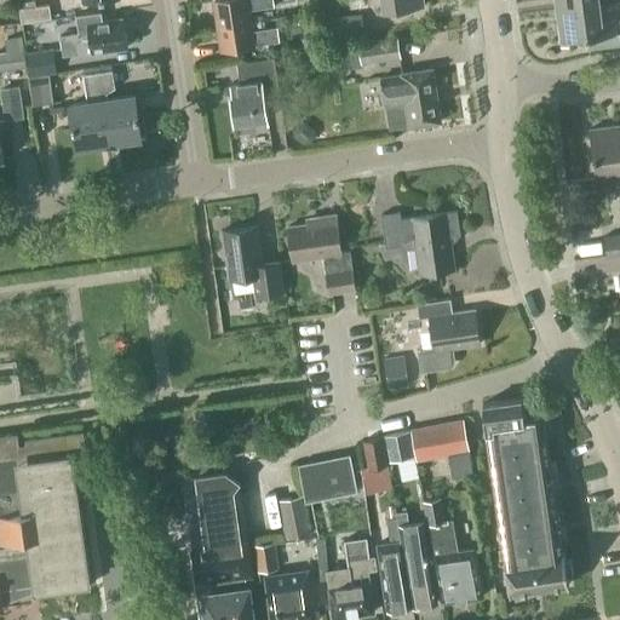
[(274,5),(273,1),(273,0),(216,0),(219,23),(250,19),(248,9),(274,5)]
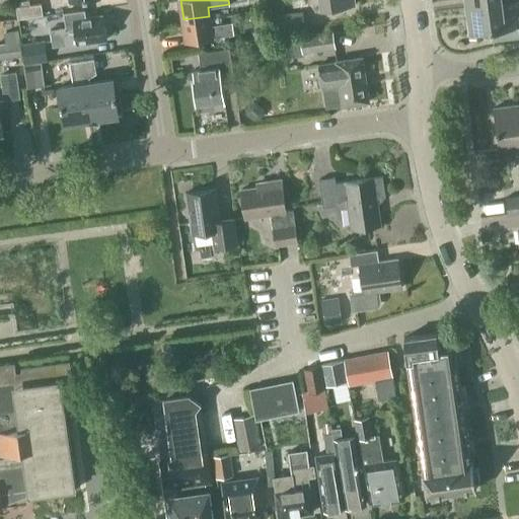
[(355,4),(354,1),(354,0),(320,0),(320,1),(321,8),(355,4)]
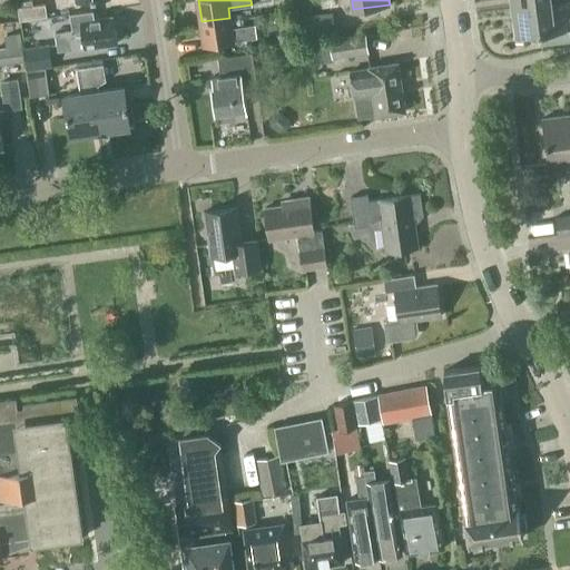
[(550,5),(549,1),(549,0),(509,0),(511,10),(550,5)]
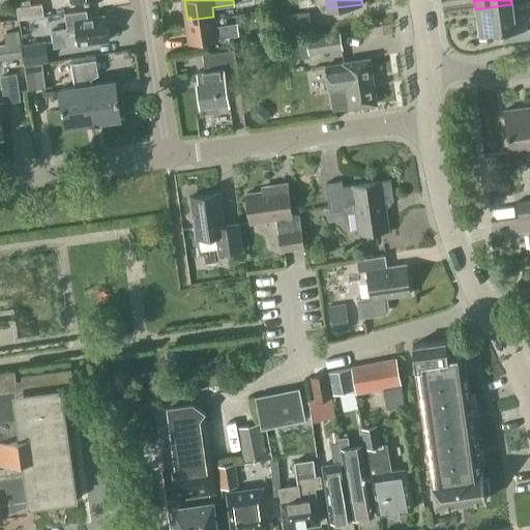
[(43,16),(41,3),(17,7),(19,20),(43,16)]
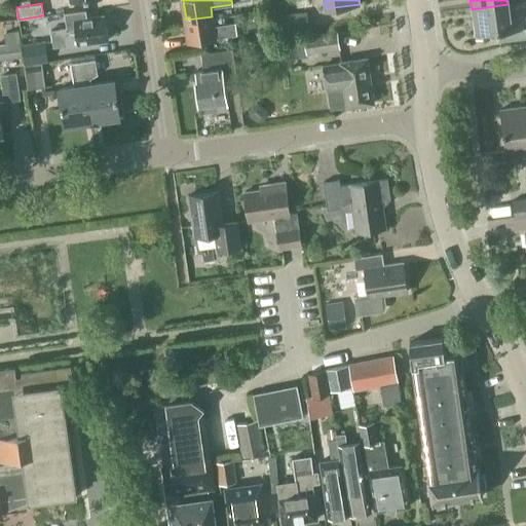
[(510,21),(508,4),(472,9),(475,35),(497,32),(498,41),(525,38),(523,19),(510,21)]
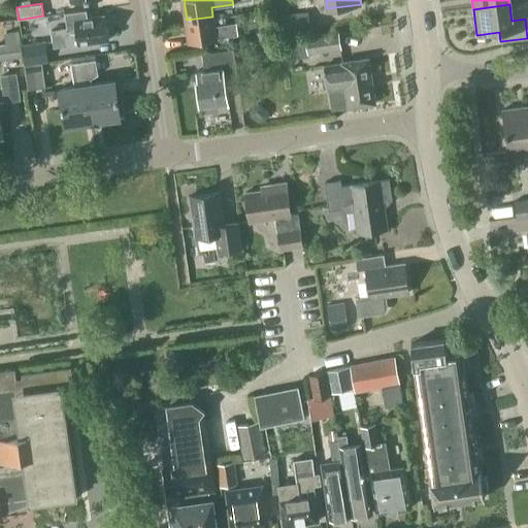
[(66,29),(54,31),(56,47),(109,40),(106,17),(89,19),(87,9),(64,13),(66,29)]
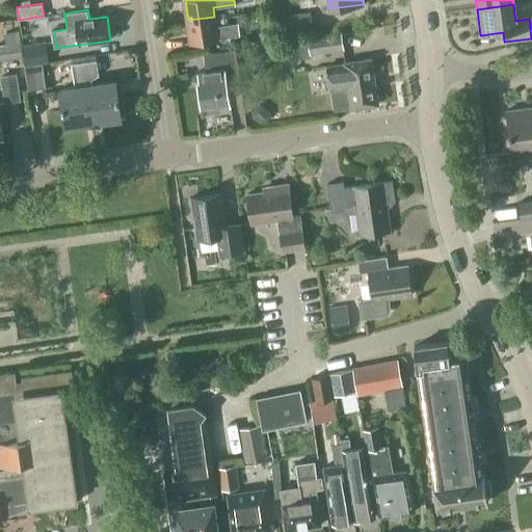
[(313,28),(310,11),(281,16),(283,32),(313,28)]
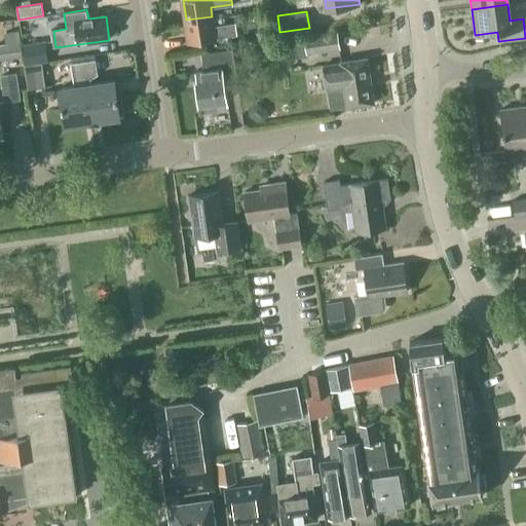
[(215,36),(236,33),(235,22),(213,25),(212,16),(186,20),(189,42),(215,38),(215,36)]
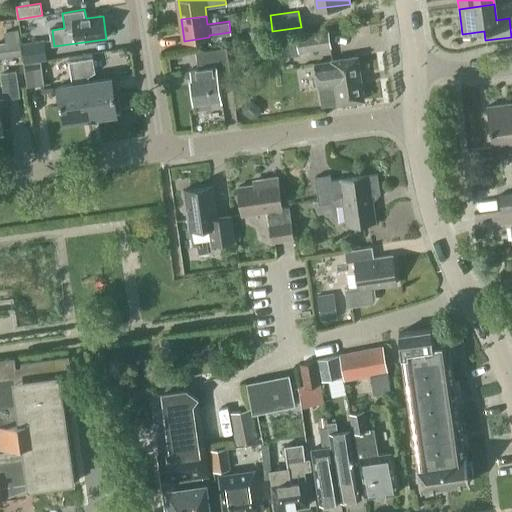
[(0,58),(22,55),(18,29),(3,31),(5,43),(0,43),(0,58)]
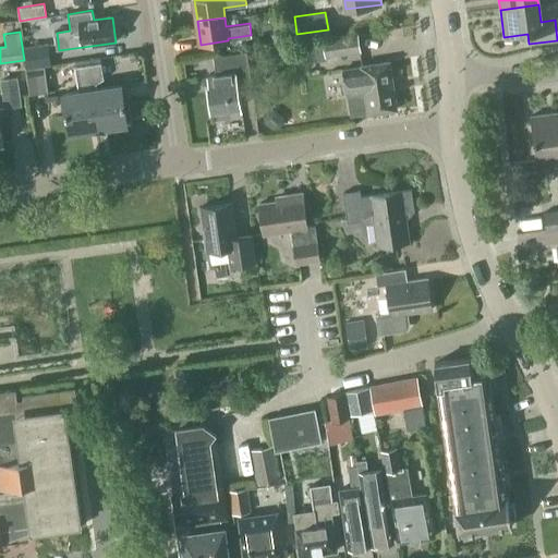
[(327,60),(327,58),(361,52),(358,32),(323,37),(323,38),(302,41),(305,63),(327,60)]
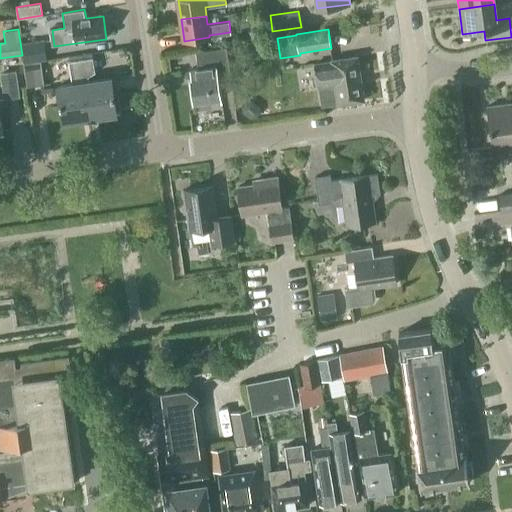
[(24,62),(47,59),(44,40),(21,43),(24,62)]
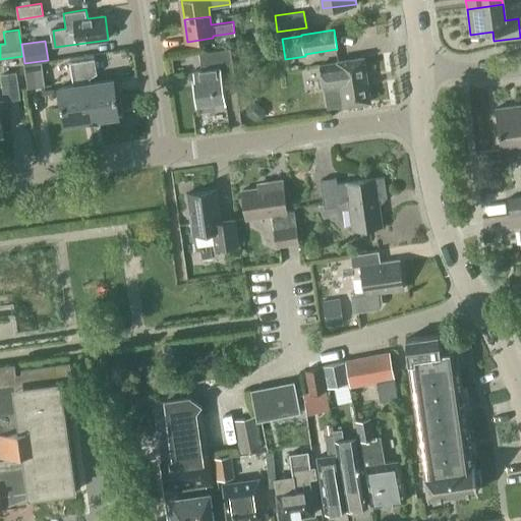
[(199,52),(201,68),(191,69),(193,82),(196,105),(225,101),(222,77),(234,75),(230,48),(199,52)]
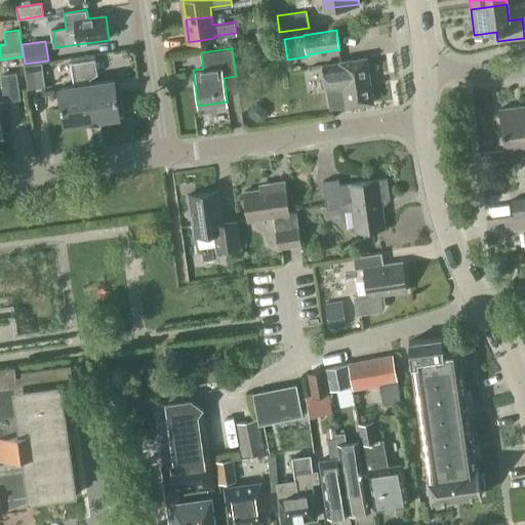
[(115,81),(92,84),(91,84),(90,78),(97,74),(95,57),(83,59),(93,121),(120,117),(115,81)]
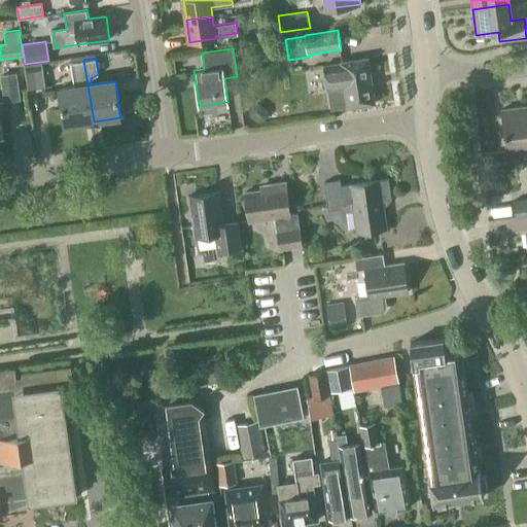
[(330,109),(347,106),(347,107),(375,103),(367,58),(340,62),(341,64),(323,66),(326,91),(328,91),(330,109)]
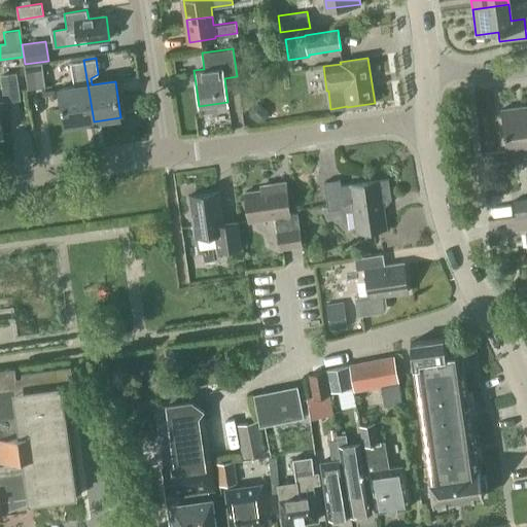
[(66,126),(94,121),(83,60),(70,62),(73,88),(61,90),(66,126)]
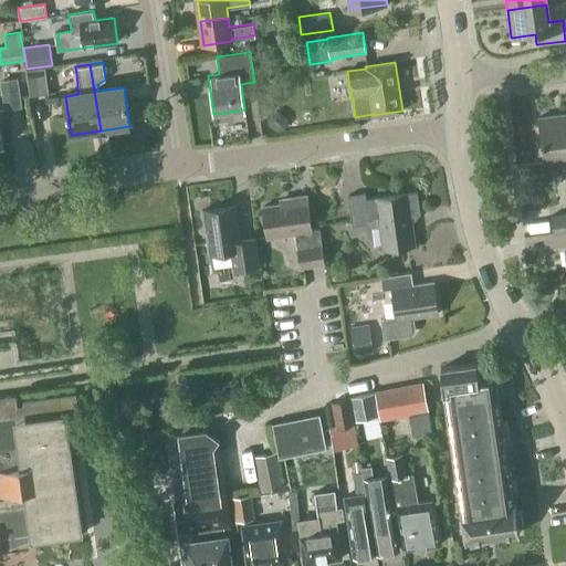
[(49,94),(44,67),(27,70),(30,96),(49,94)]
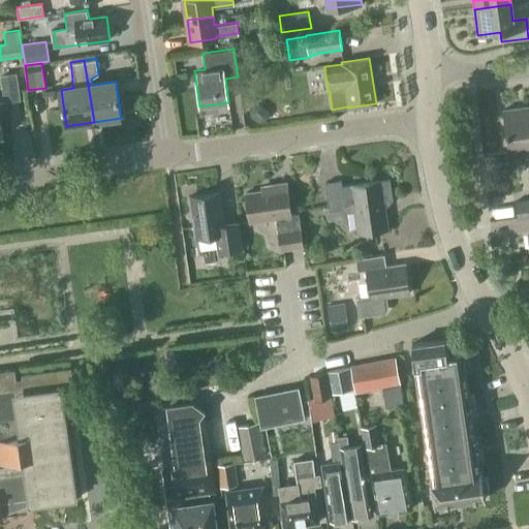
[(21,100),(17,73),(1,75),(4,102),(21,100)]
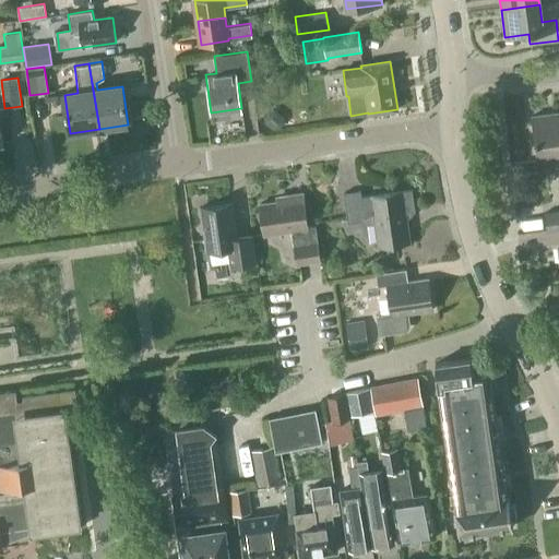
[(546,154),(558,152),(558,128),(557,114),(531,117),(537,170),(547,169),(546,154)]
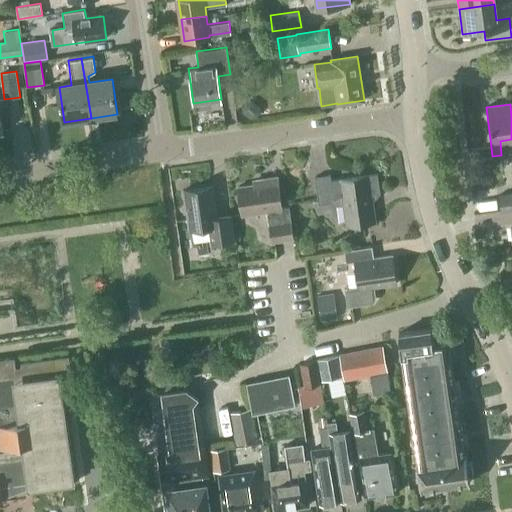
[(371,195),(380,193),(377,174),(332,180),(331,175),(315,177),(319,204),(335,202),(334,197),(342,196),(346,225),(375,221),(371,195)]
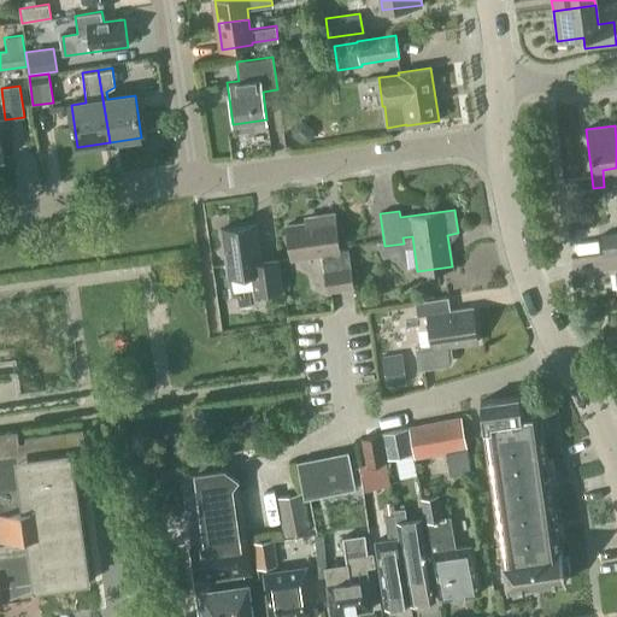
[(327,292),(353,288),(347,250),(339,251),(334,213),(316,216),(316,222),(286,225),(291,260),(321,256),(327,292)]
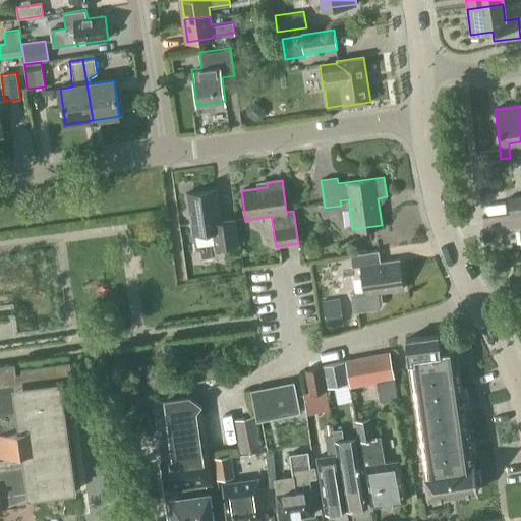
[(214,248),(238,245),(234,220),(220,222),(215,189),(186,193),(192,235),(212,232),(214,248)]
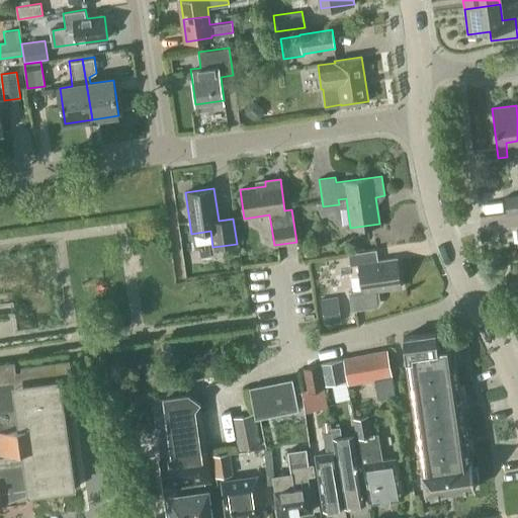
[(517,212),(517,194),(505,197),(507,214),(517,212)]
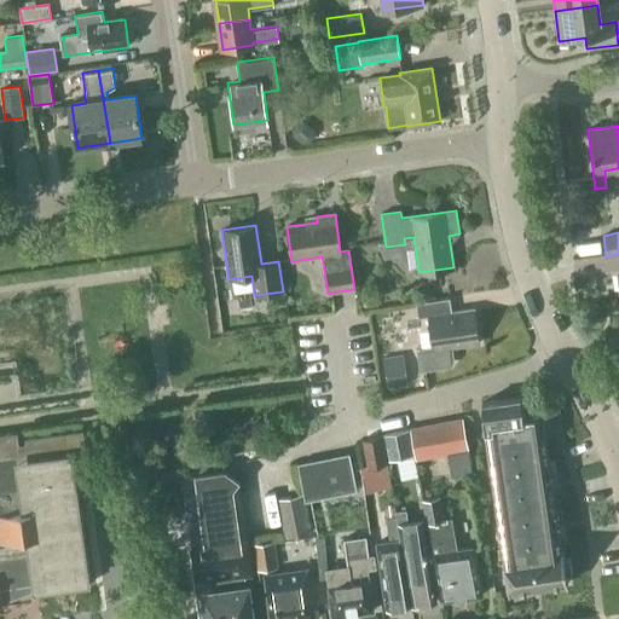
[(452,359),(450,346),(479,342),(474,308),(452,311),(450,298),(416,302),(418,317),(428,316),(434,348),(418,351),(421,368),(449,364),(452,359)]
